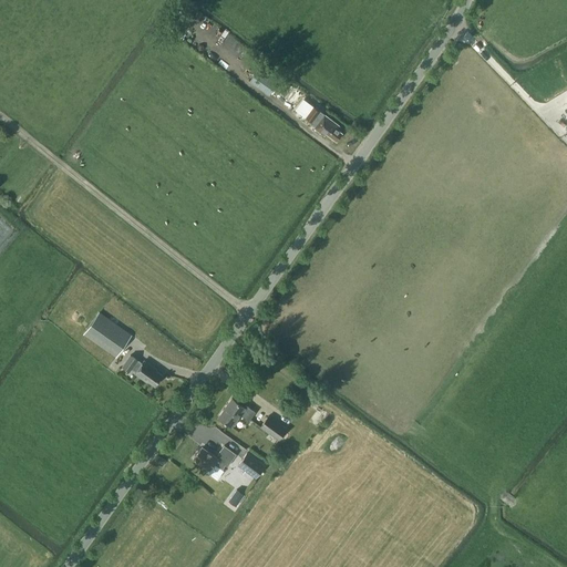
[(258,61),(253,58),(246,66),(250,71),(258,61)]
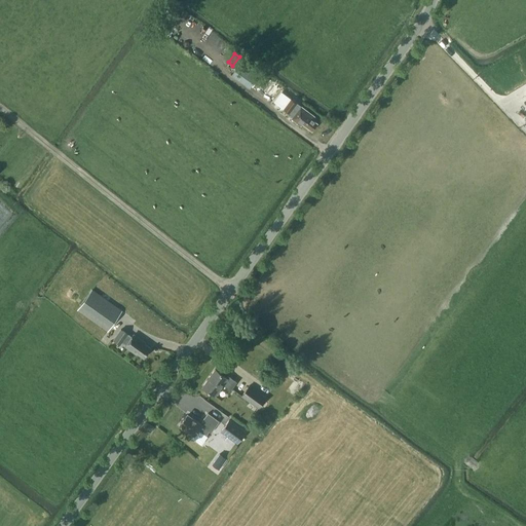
[(232,75),(250,87),(261,72),(242,60),(232,75)]
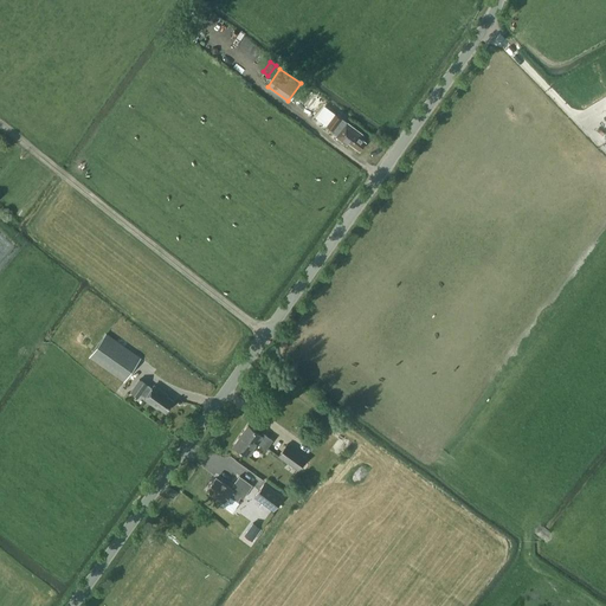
[(316,117),(339,133),(336,136),(347,144),(348,141),(360,149),(366,141),(361,137),(363,135),(326,107),(316,117)]
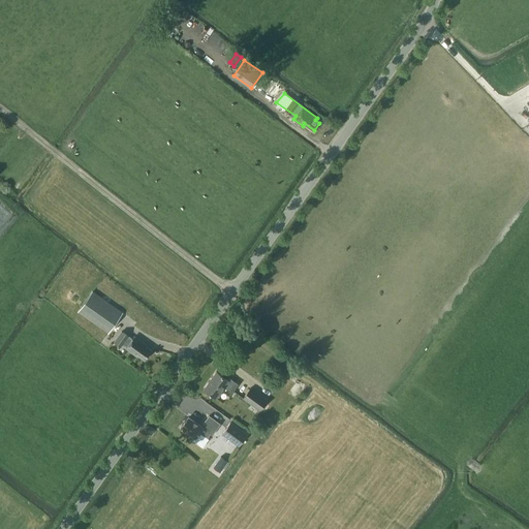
[(79,311),(109,333),(123,312),(93,290),(79,311)]
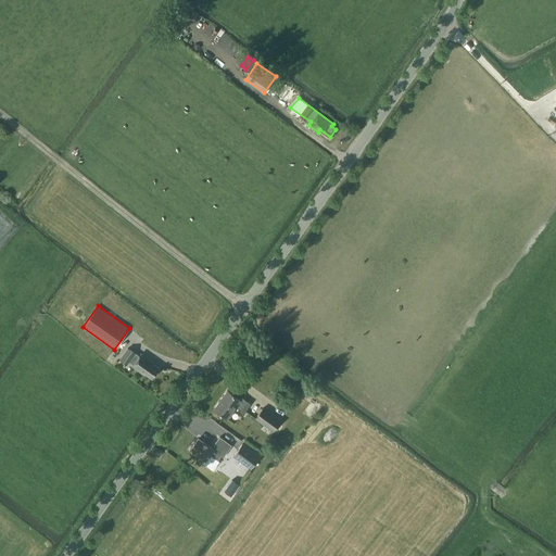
[(129,361),(134,364),(133,365),(144,374),(146,373),(152,377),(159,367),(152,363),(153,362),(141,353),(139,356),(128,348),(121,358),(127,363),(129,361)]
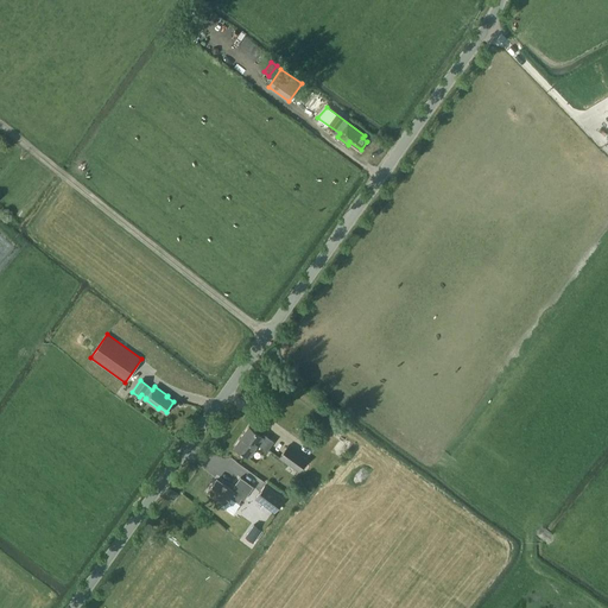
[(263,436),(248,426),(234,447),(248,457),(258,444),(267,450),(274,441),(264,434),(263,436)]
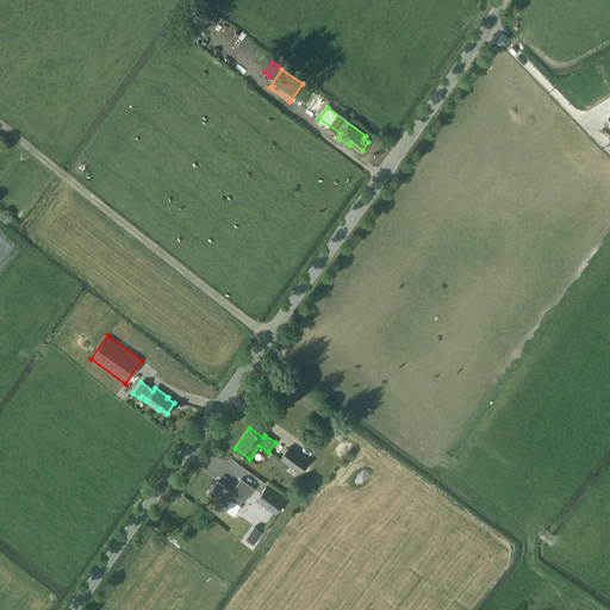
[(300,473),(309,460),(288,446),(280,459),(300,473)]
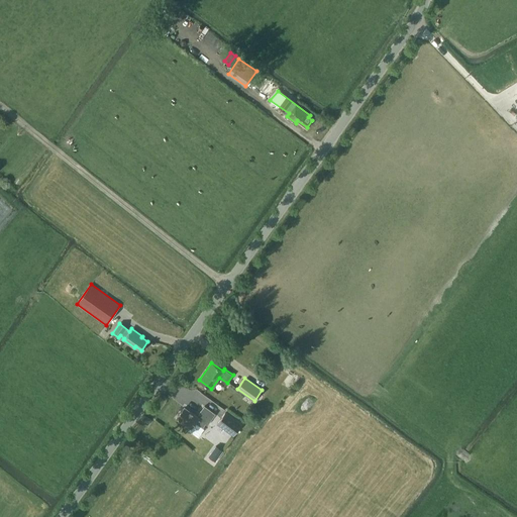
[(191,427),(195,422),(203,427),(206,423),(208,425),(215,413),(204,405),(197,416),(185,407),(177,417),(191,427)]
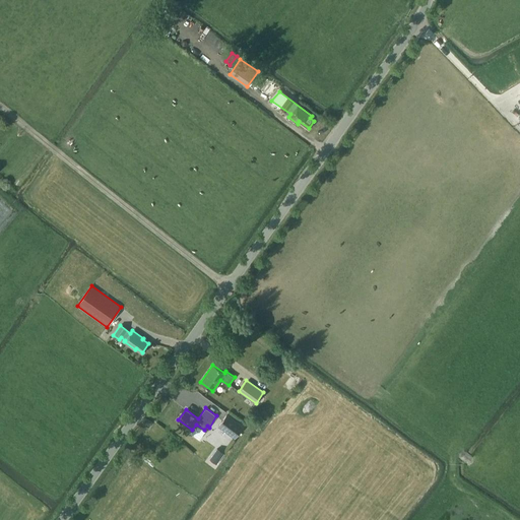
[(235,438),(243,427),(226,414),(218,426),(235,438)]
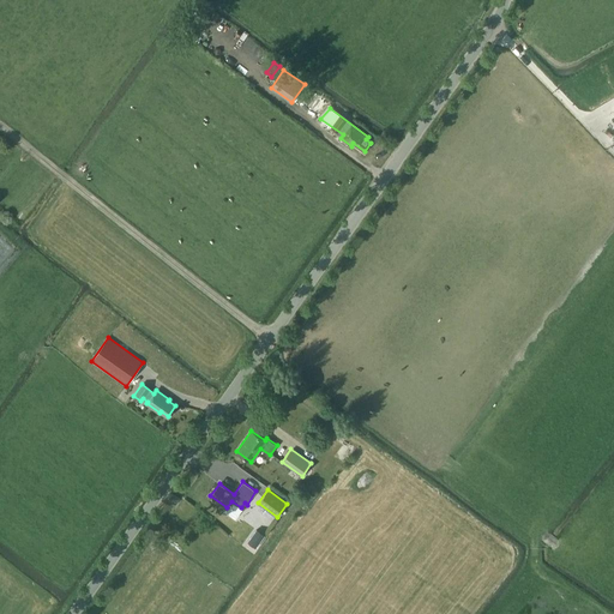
[(265,535),(256,529),(248,541),(257,547),(265,535)]
